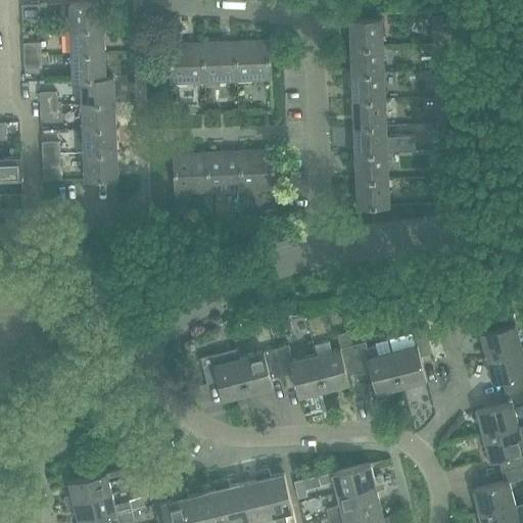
[(69,3),(70,31),(104,29),(102,2),(69,3)]
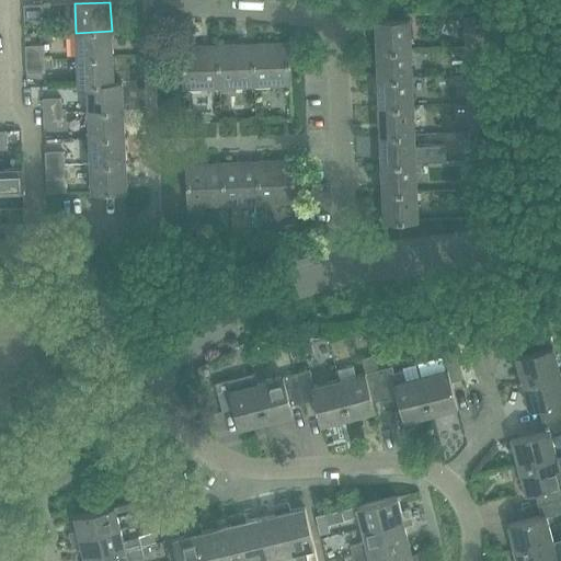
[(24,6),(24,20),(43,19),(43,6),(24,6)]
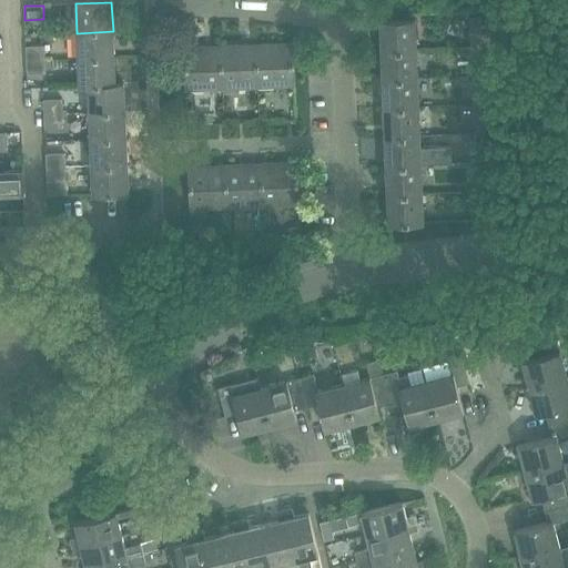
[(470,18),(472,40),(472,47),(482,47),(480,18),(470,18)]
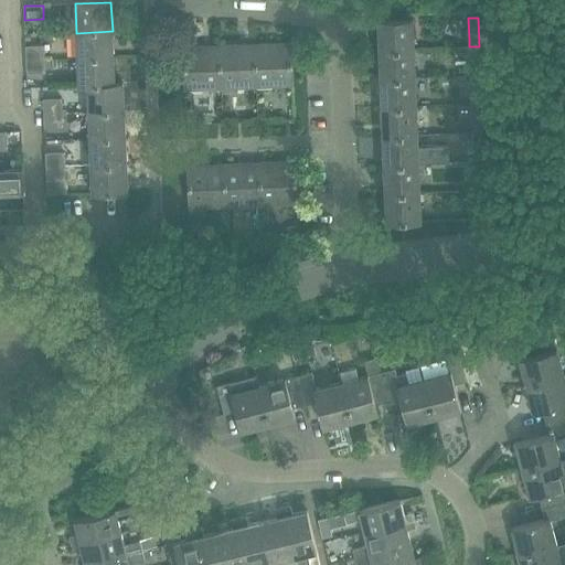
[(377,21),(379,51),(414,49),(413,20),(377,21)]
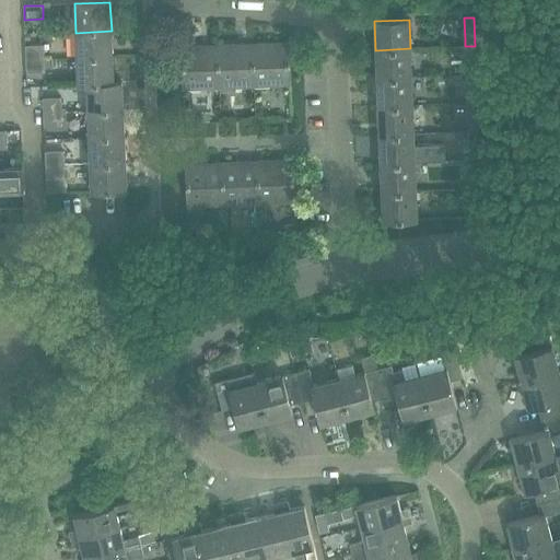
[(76,33),(77,59),(113,57),(112,31),(76,33)]
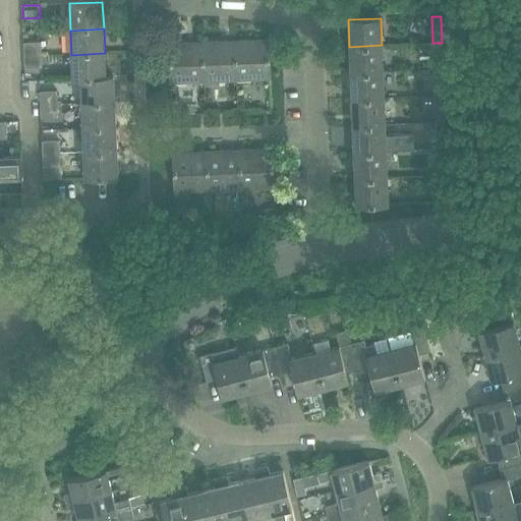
[(268,41),(234,42),(236,79),(270,77),(268,41)]
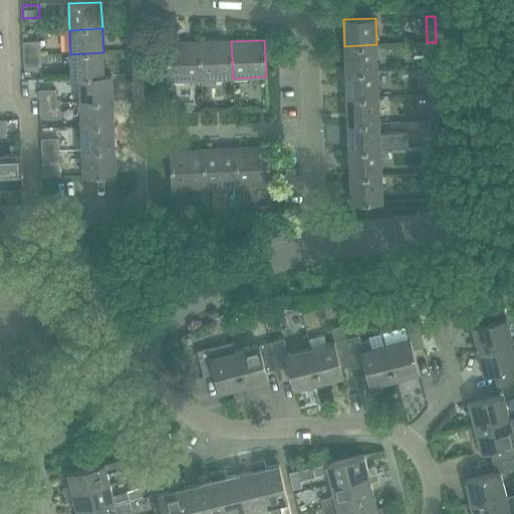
[(40,41),(23,42),(24,55),(41,54),(40,41)]
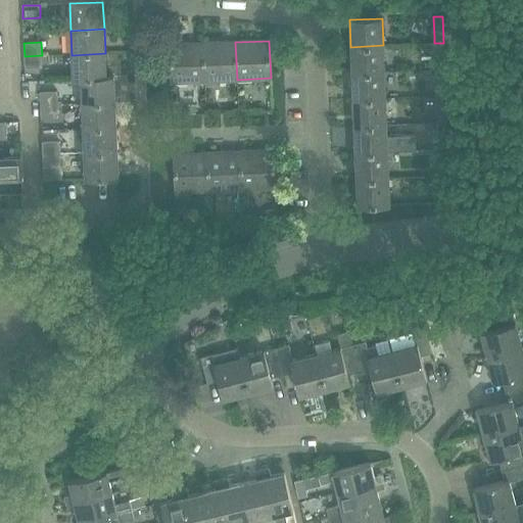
[(235,42),(202,44),(203,81),(237,80),(235,42)]
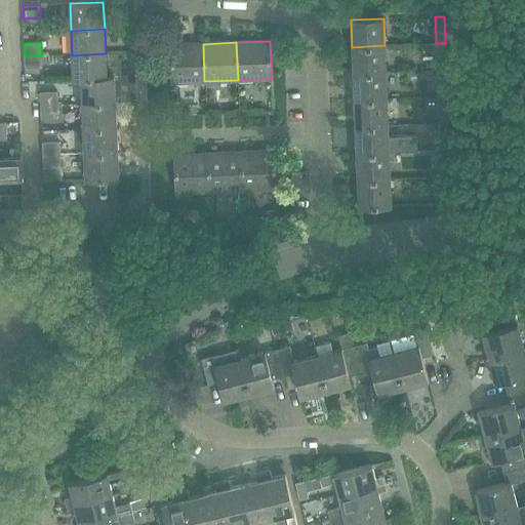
[(446,70),(445,43),(436,43),(437,70),(446,70)]
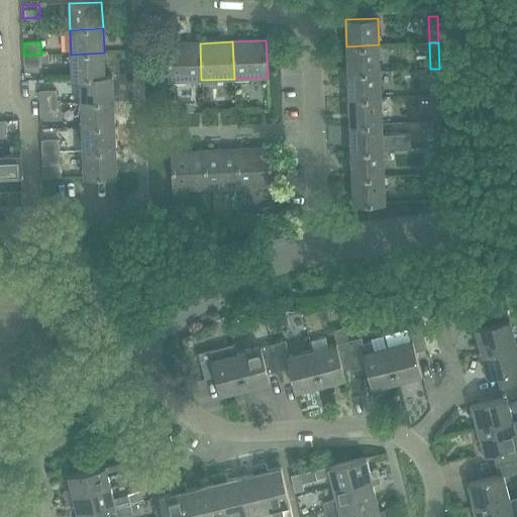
[(201,80),(200,43),(168,44),(170,81),(201,80)]
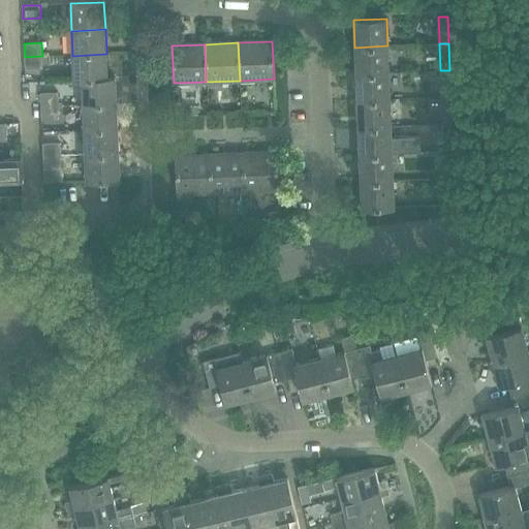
[(354,48),(356,73),(389,72),(387,45),(354,48)]
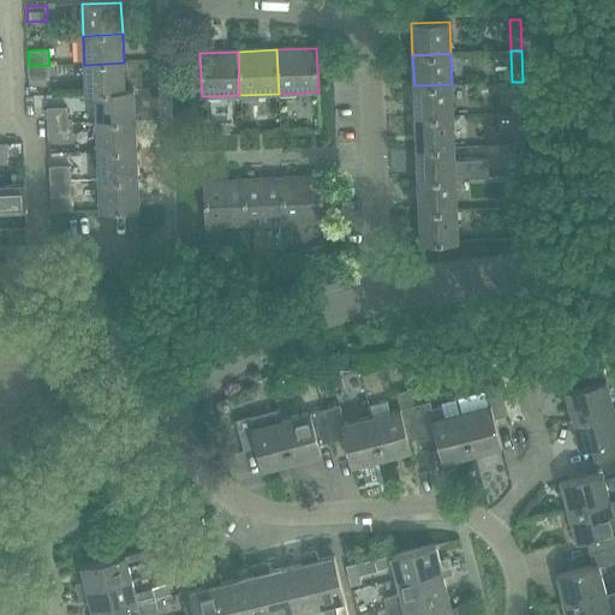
[(85,95),(96,95),(96,94),(125,93),(125,90),(124,63),(84,65),(85,95)]
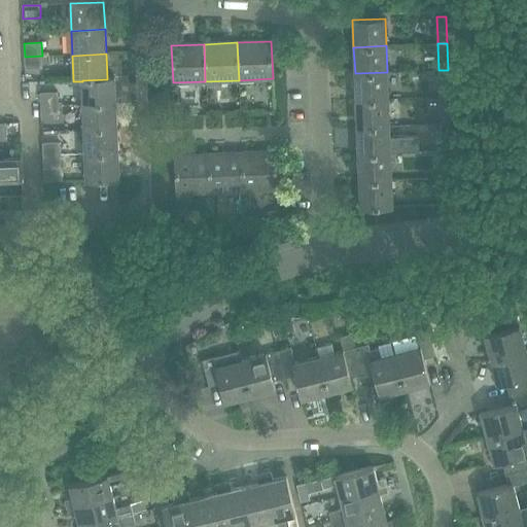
[(42,69),(42,56),(25,57),(25,69),(42,69)]
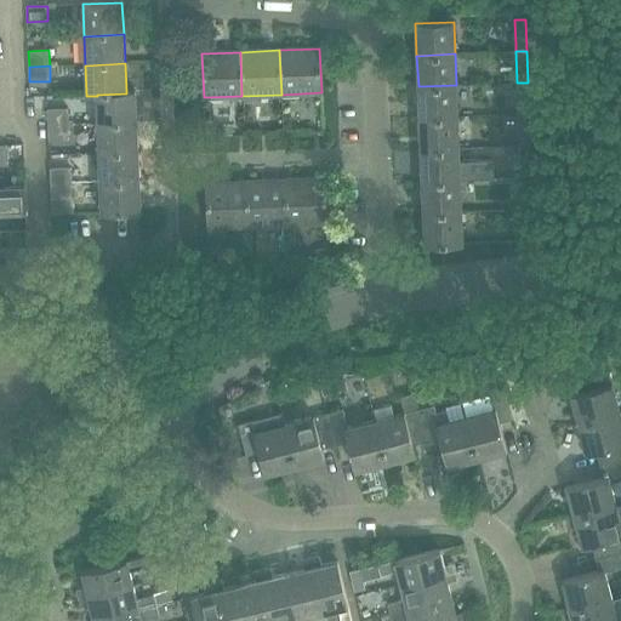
[(529,114),(528,83),(517,83),(518,114),(529,114)]
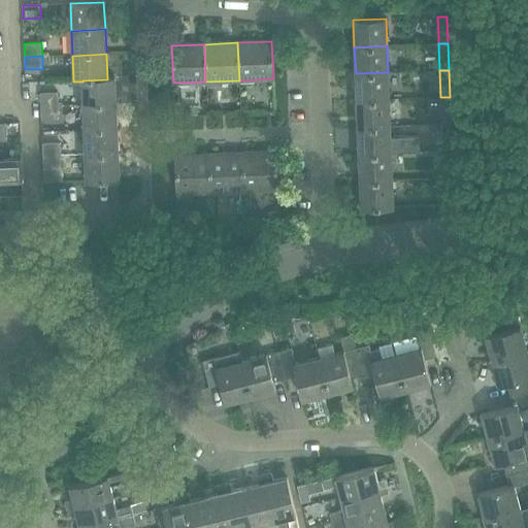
[(356,73),(357,100),(389,99),(388,72),(356,73)]
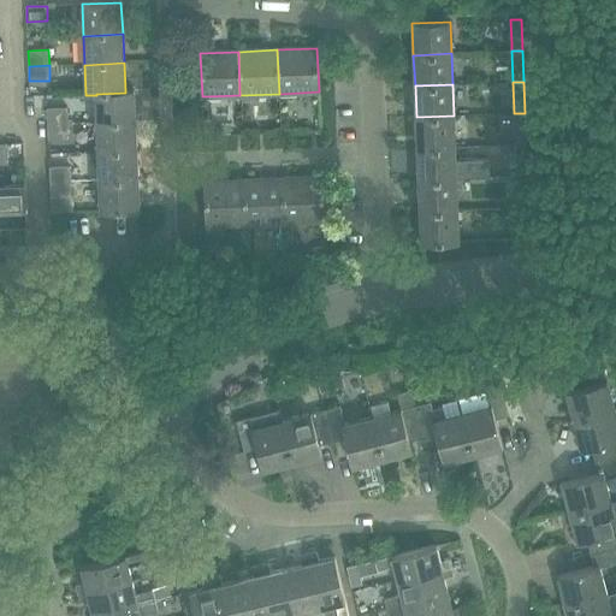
[(96,94),(98,123),(136,122),(135,90),(125,90),(125,93),(96,94)]
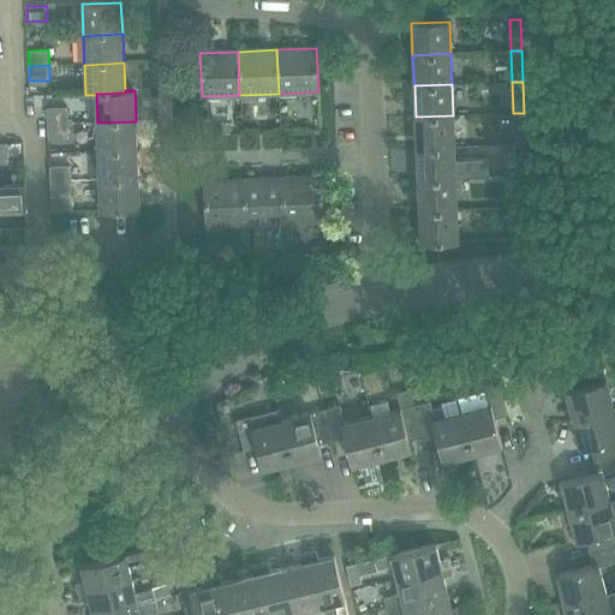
[(67,107),(47,108),(47,124),(67,123),(67,107)]
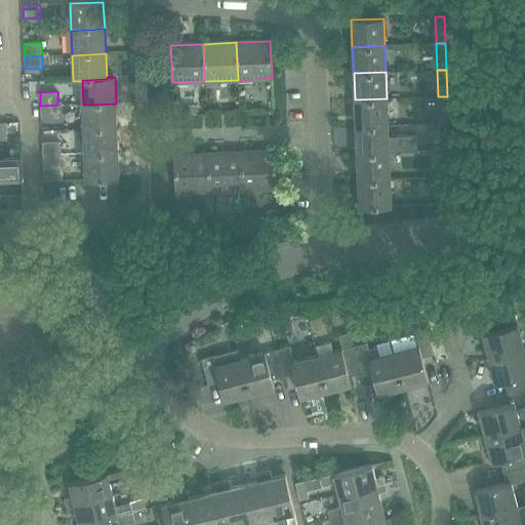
[(448,122),(447,96),(438,96),(439,122),(448,122)]
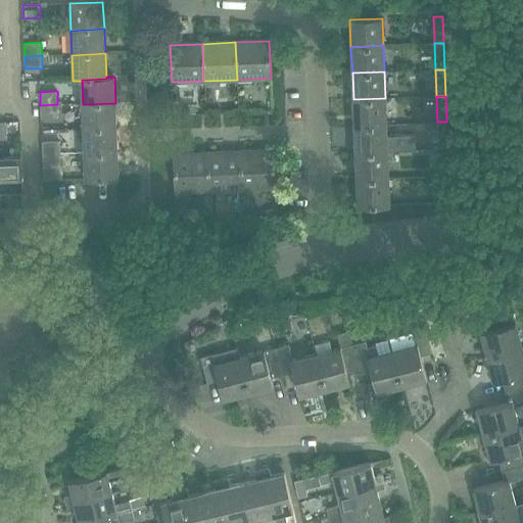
[(387,124),(385,98),(353,99),(354,126),(387,124)]
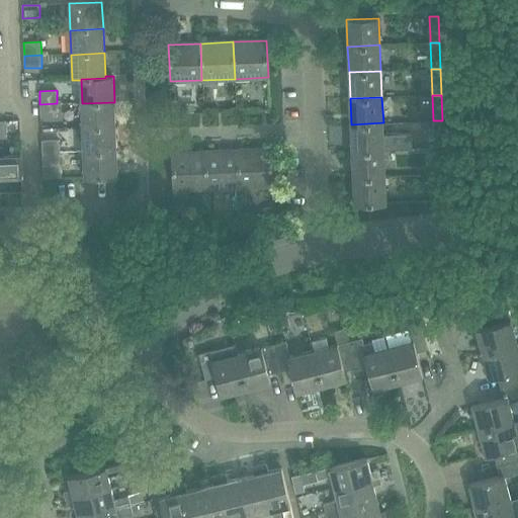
[(82,103),(83,128),(115,127),(114,102),(82,103)]
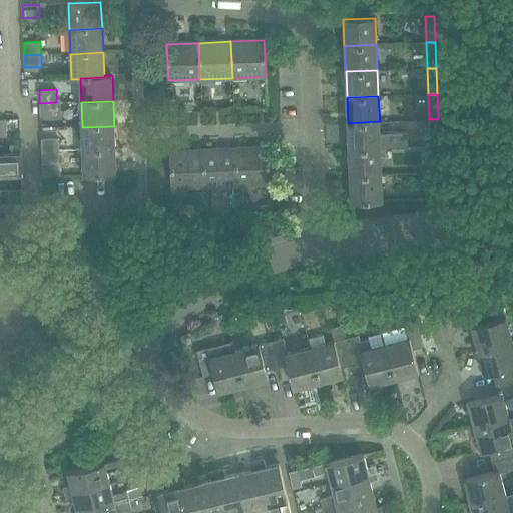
[(57,115),(56,102),(39,103),(40,116),(57,115)]
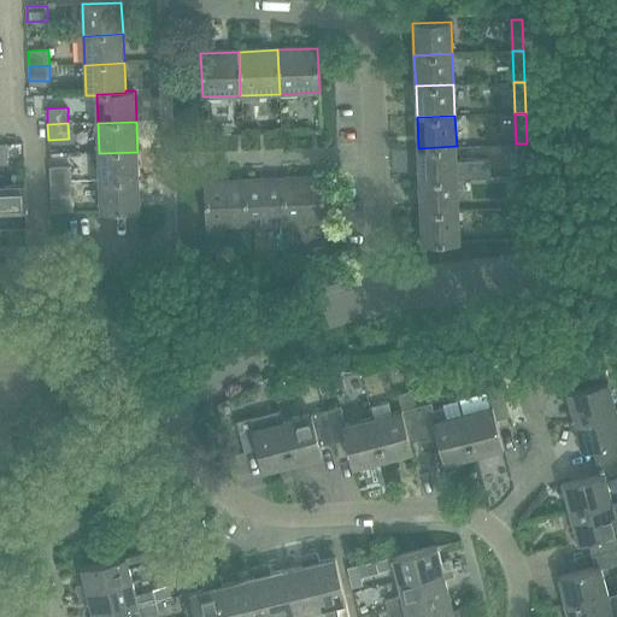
[(528,176),(527,144),(516,144),(517,177),(528,176)]
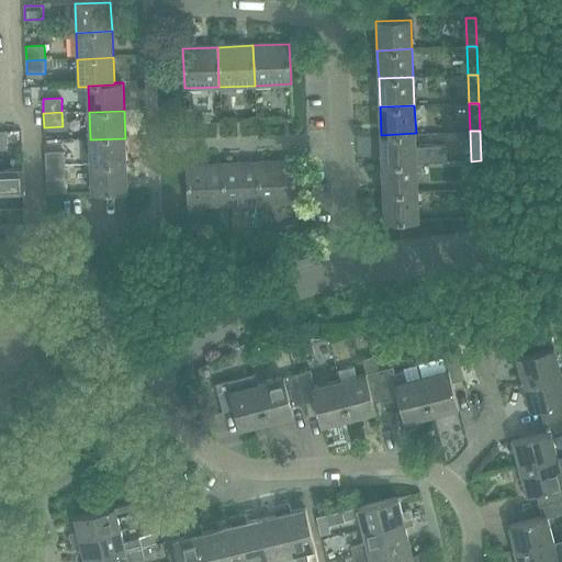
[(416,146),(416,133),(381,135),(382,165),(417,164),(448,161),(447,145),(416,146)]
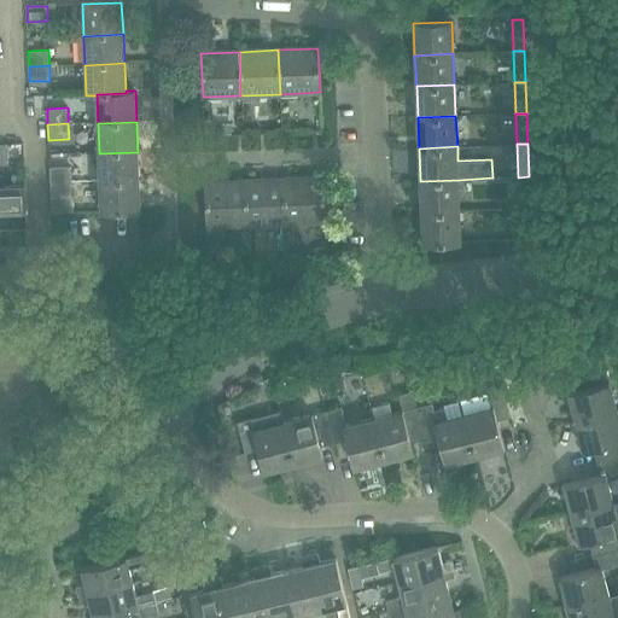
[(99,153),(100,182),(139,181),(138,152),(99,153)]
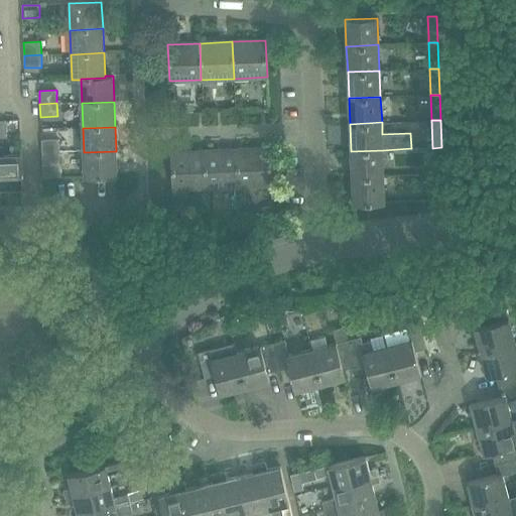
[(58,139),(41,140),(42,153),(58,152),(58,139)]
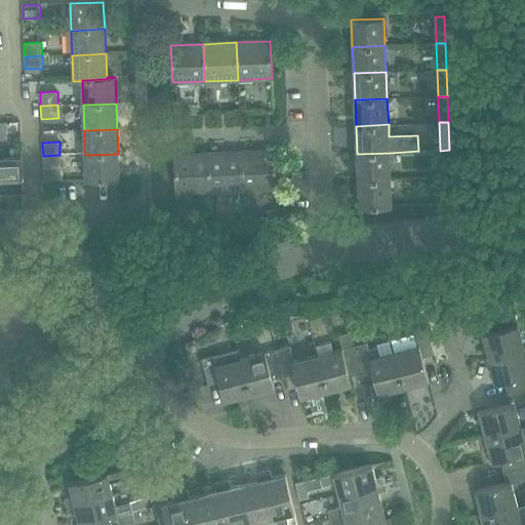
[(450,175),(449,150),(440,151),(441,175),(450,175)]
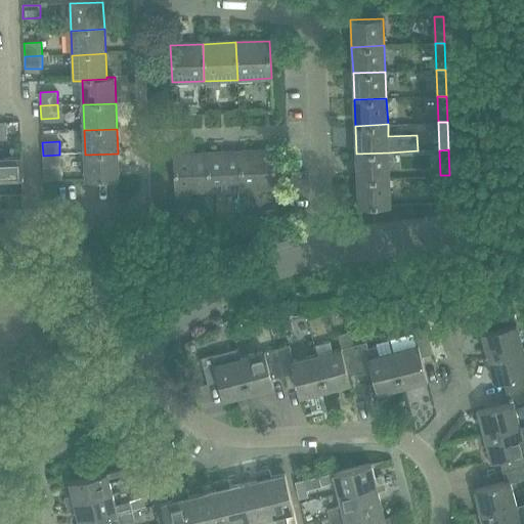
[(274,150),(241,151),(242,189),(276,188),(274,150)]
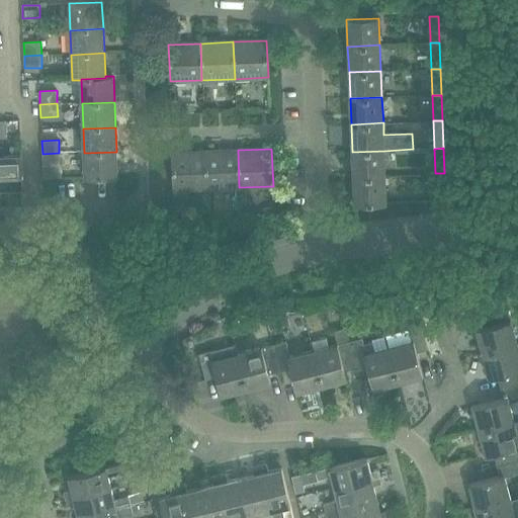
[(238,150),(204,151),(206,188),(239,187),(238,150)]
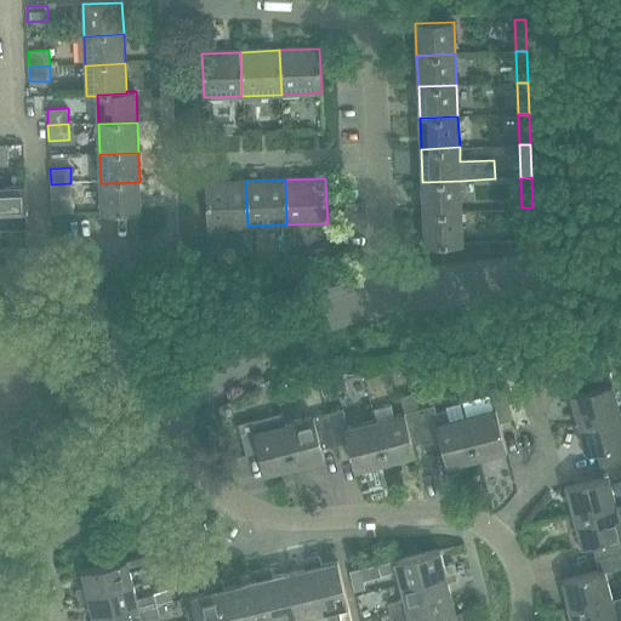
[(248,226),(245,181),(206,183),(209,227),(248,226)]
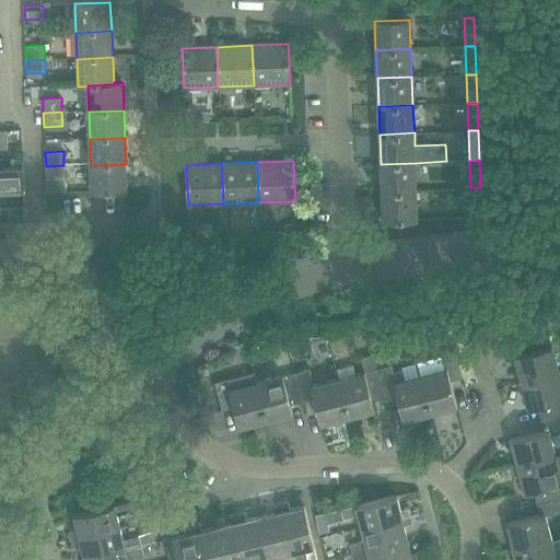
[(417,189),(416,163),(381,164),(382,190),(417,189)]
